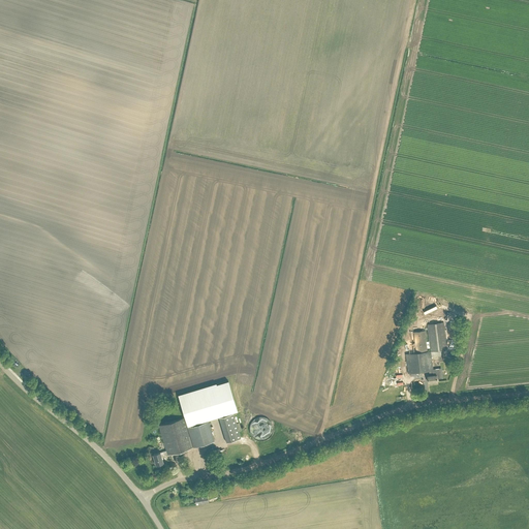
[(431,351),(447,348),(444,321),(427,324),(431,351)]
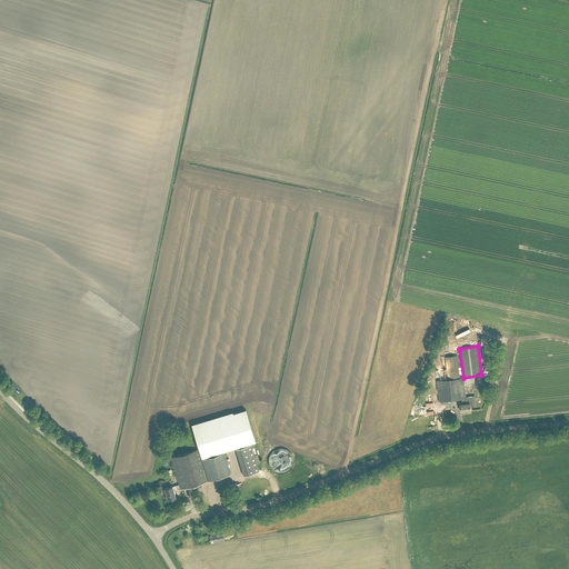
[(460,379),(457,356),(446,357),(448,380),(437,381),(439,401),(461,399),(462,405),(460,405),(461,411),(471,410),(470,403),(467,403),(463,378),(460,379)]
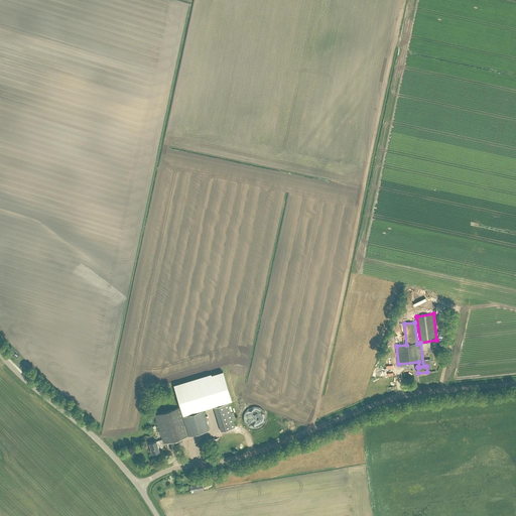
[(223,371),(174,385),(183,414),(232,400),(223,371)]
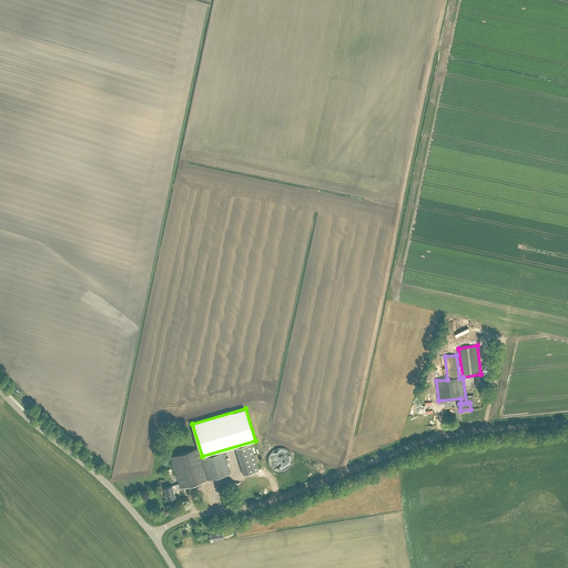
[(250,444),(234,449),(242,476),(257,472),(250,444)]
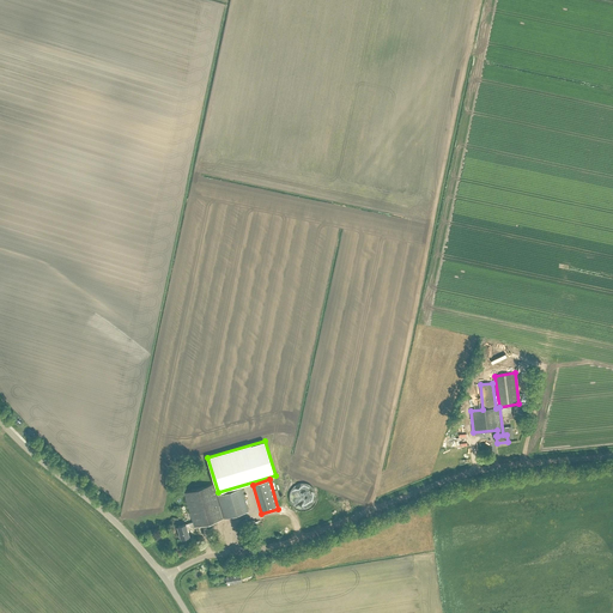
[(217,495),(213,483),(184,492),(194,522),(177,527),(181,539),(190,536),(188,529),(195,527),(223,519),(249,510),(241,487),(217,495)]
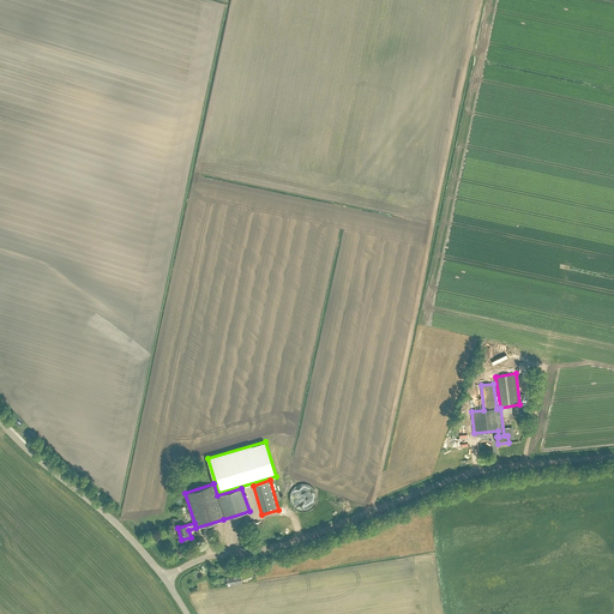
[(227,585),(241,583),(240,576),(226,578),(227,585)]
